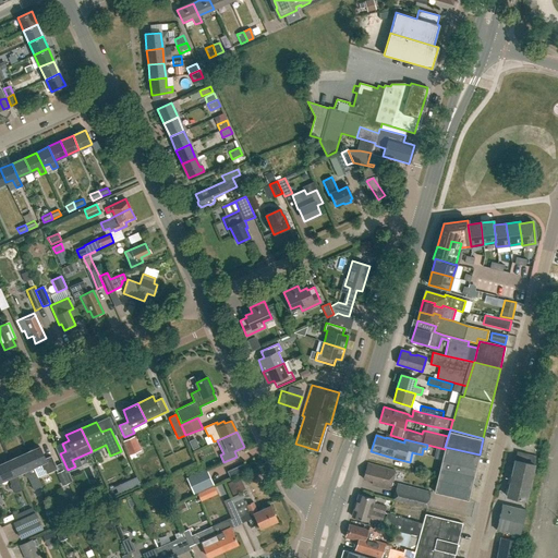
[(131,460),(136,457),(135,453),(141,450),(135,436),(122,441),(131,460)]
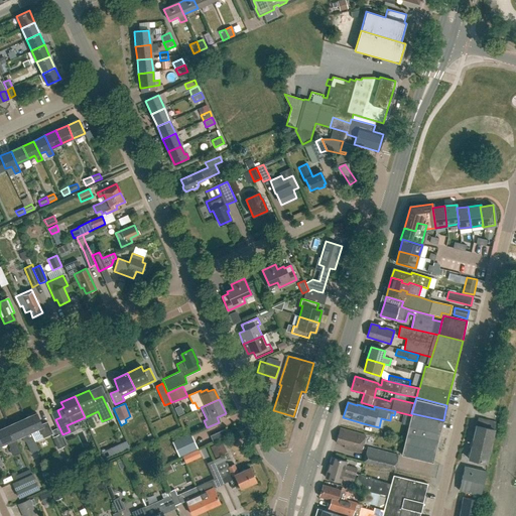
[(24,418),(35,441),(52,433),(47,421),(41,424),(36,413),(24,418)]
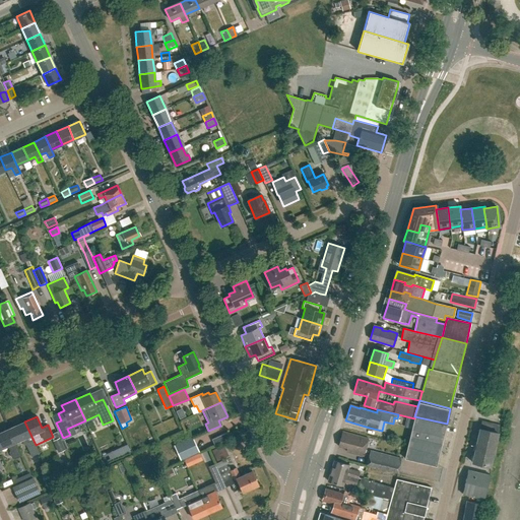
[(447,426),(447,424),(414,416),(414,417),(414,418),(409,438),(441,446),(446,425),(447,426)]
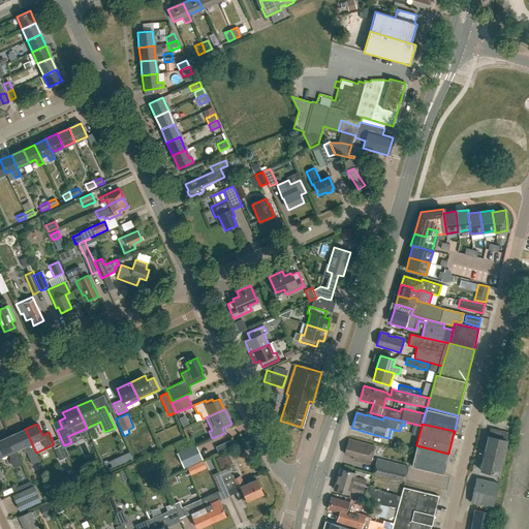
[(35,453),(36,453),(25,429),(9,436),(16,448),(21,446),(24,453),(26,453),(32,464),(39,461),(35,453)]
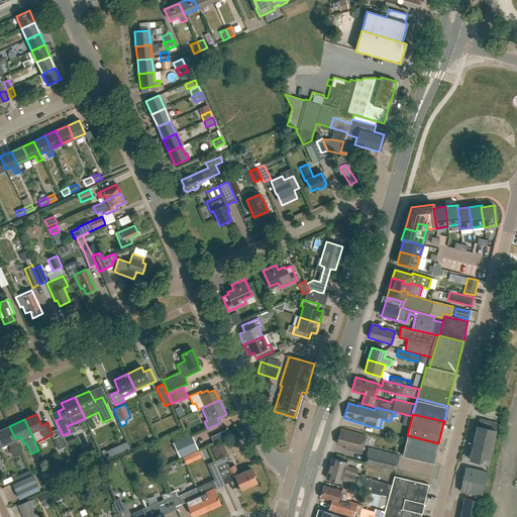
[(495,431),(496,423),(480,419),(478,427),(477,427),(470,459),(487,463),(495,431)]
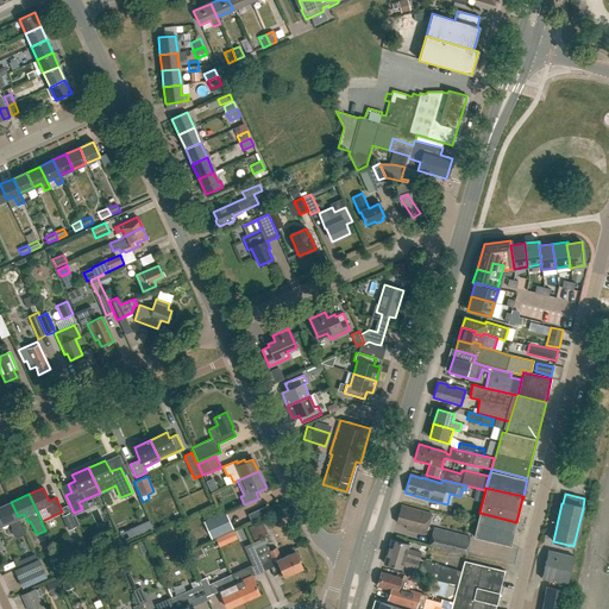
[(0,507),(0,525),(10,521),(13,528),(12,531),(16,539),(18,539),(26,534),(18,516),(11,502),(0,507)]
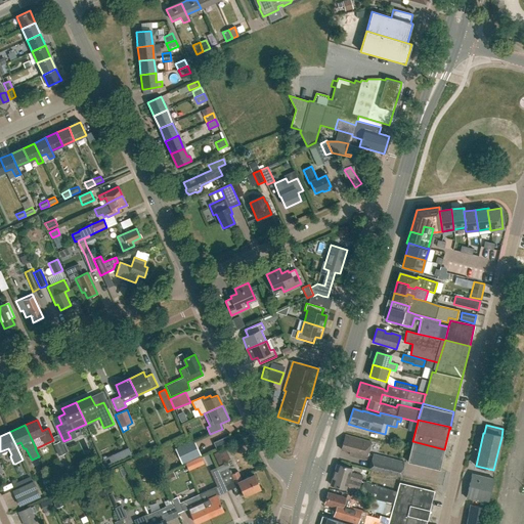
[(366,460),(370,442),(345,435),(341,449),(350,452),(349,454),(366,460)]
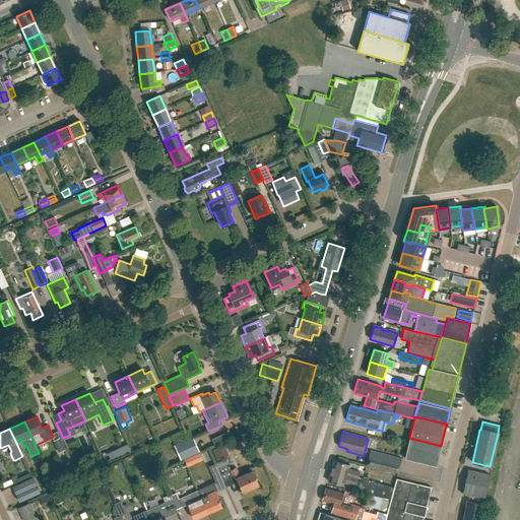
[(214,446),(229,439),(225,433),(211,440),(214,446)]
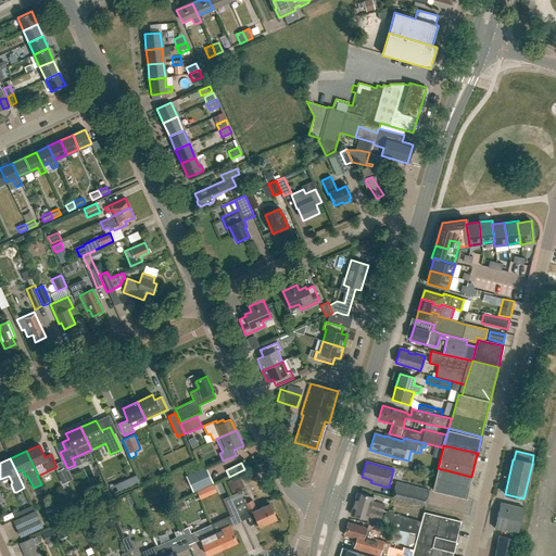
[(198,482),(210,477),(205,467),(186,476),(190,484),(197,481),(198,482)]
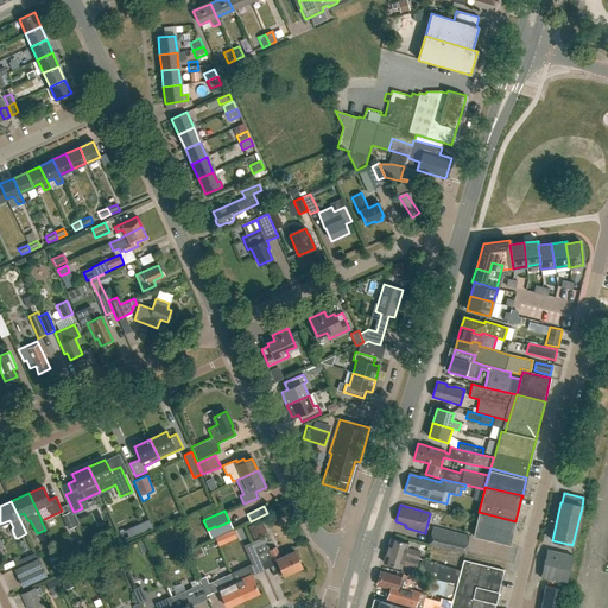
[(68,530),(76,526),(70,512),(62,515),(68,530)]
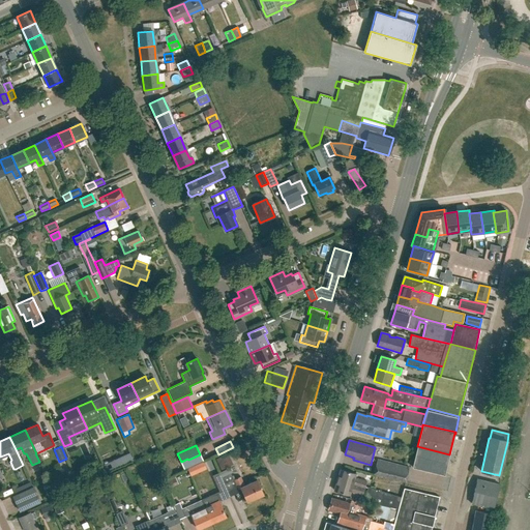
[(444,475),(449,454),(417,446),(412,468),(444,475)]
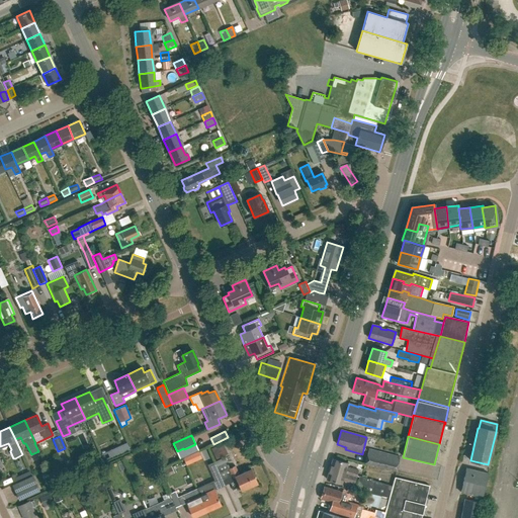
[(396,470),(400,457),(368,449),(365,462),(396,470)]
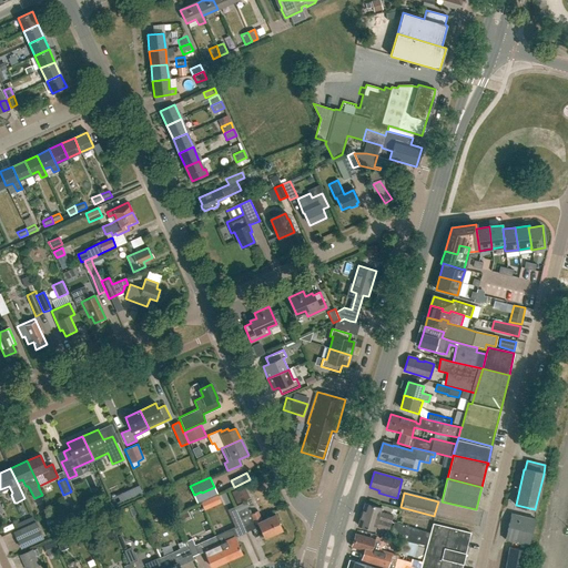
[(236,507),(243,523),(245,528),(257,523),(265,537),(282,529),(275,514),(262,520),(257,510),(251,514),(250,510),(249,511),(246,507),(249,506),(246,503),(236,507)]
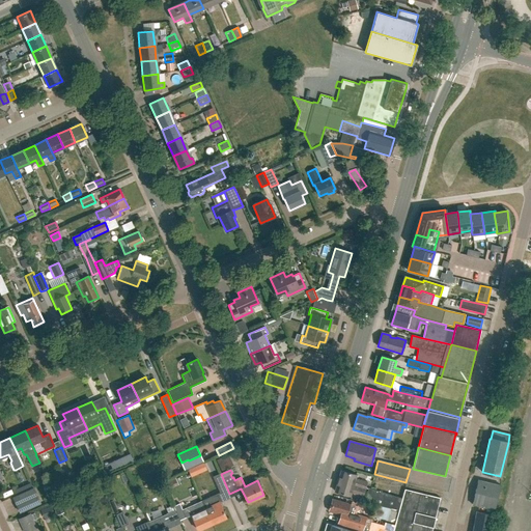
[(338,481),(365,490),(367,483),(356,479),(357,475),(341,471),(338,481)]
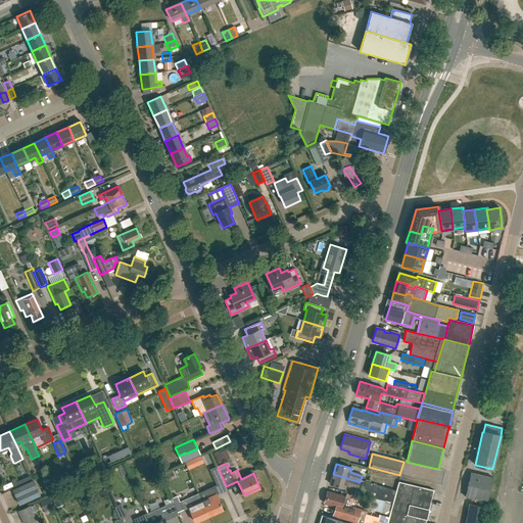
[(224,481),(218,467),(217,467),(217,466),(209,469),(217,485),(224,481)]
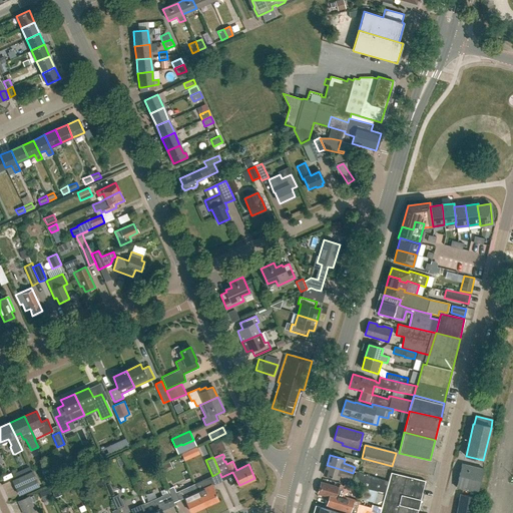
[(478,492),(483,469),(462,464),(456,488),(478,492)]
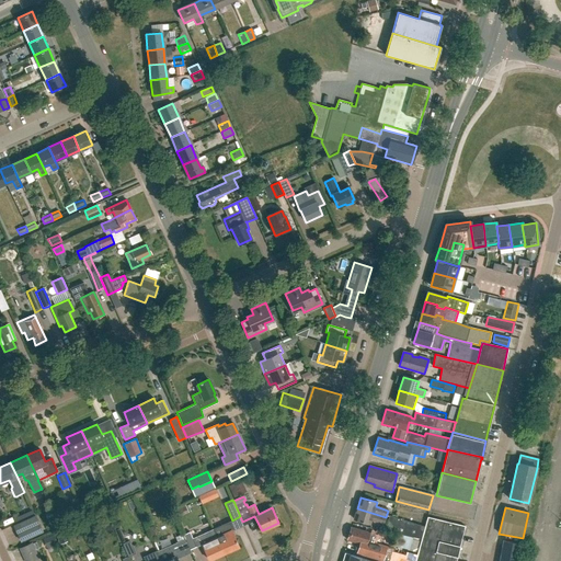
[(384,524),(386,517),(357,508),(354,519),(370,524),(371,521),(384,524)]
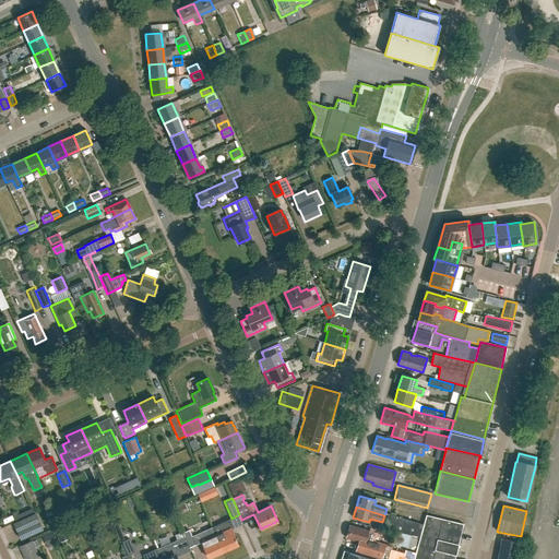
[(14,524),(18,531),(39,521),(35,514),(14,524)]
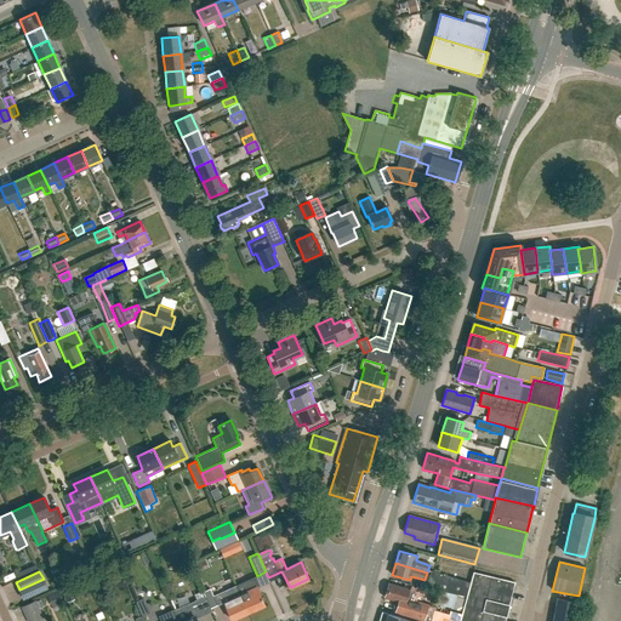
[(468,598),(472,584),(431,571),(426,587),(468,598)]
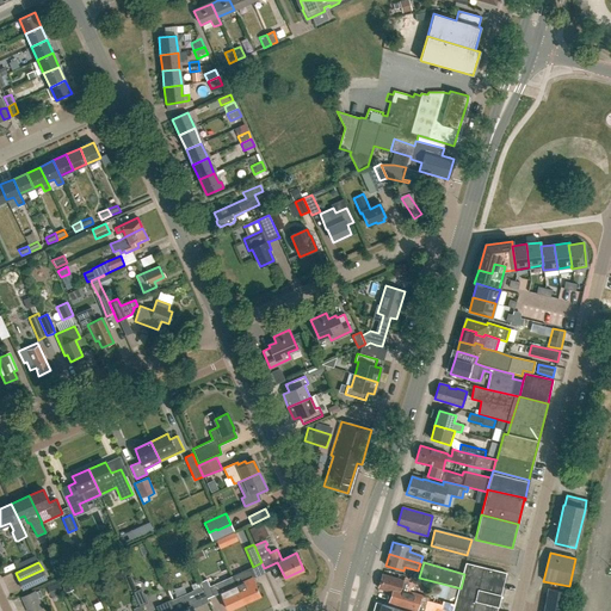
[(455,610),(497,610),(506,573),(467,563),(464,574),(461,588),(455,610)]
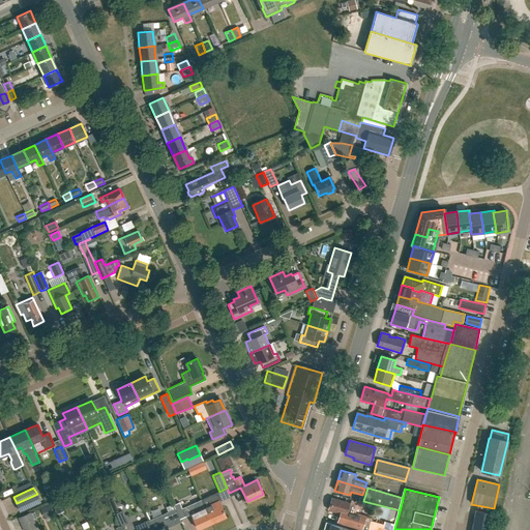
[(204,507),(211,522),(226,516),(219,501),(222,500),(217,492),(201,499),(205,507),(204,507)]
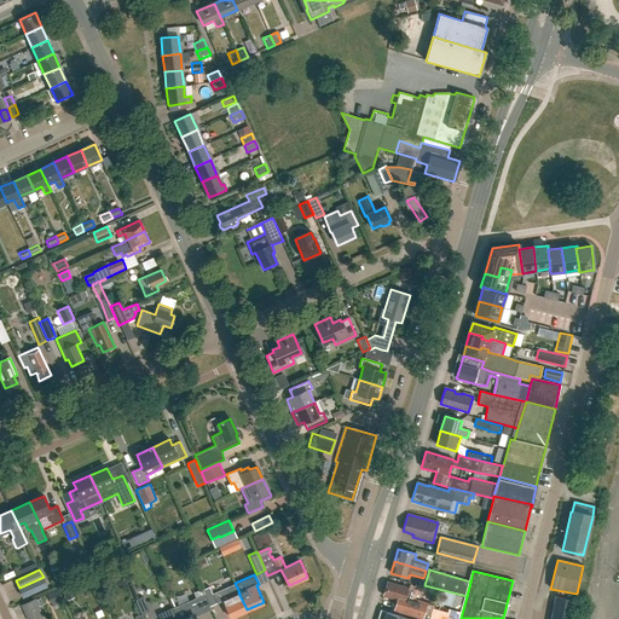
[(47,585),(44,577),(19,588),(23,596),(47,585)]
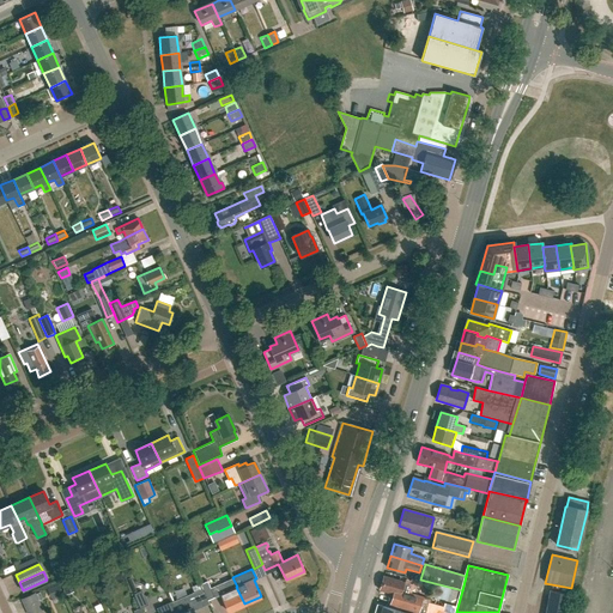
[(411,584),(383,576),(380,590),(394,595),(400,596),(401,593),(407,594),(408,593),(411,584)]
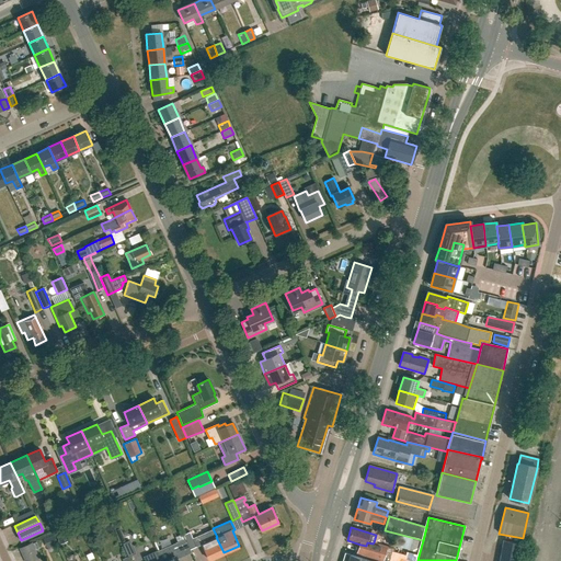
[(390,534),(379,530),(377,537),(388,540),(390,534)]
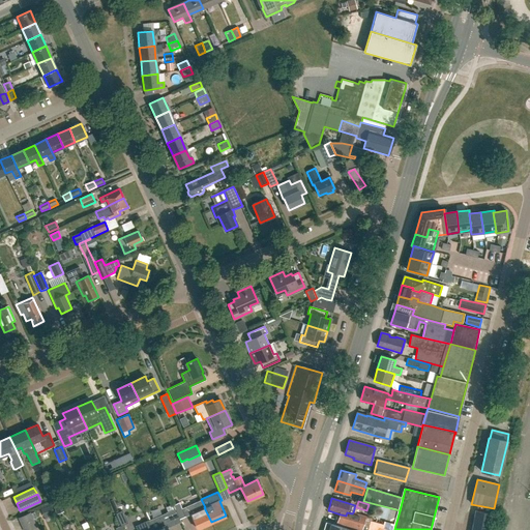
[(211,522),(204,507),(198,510),(195,503),(185,507),(184,504),(180,506),(178,502),(173,505),(175,509),(179,520),(190,514),(198,528),(211,522)]
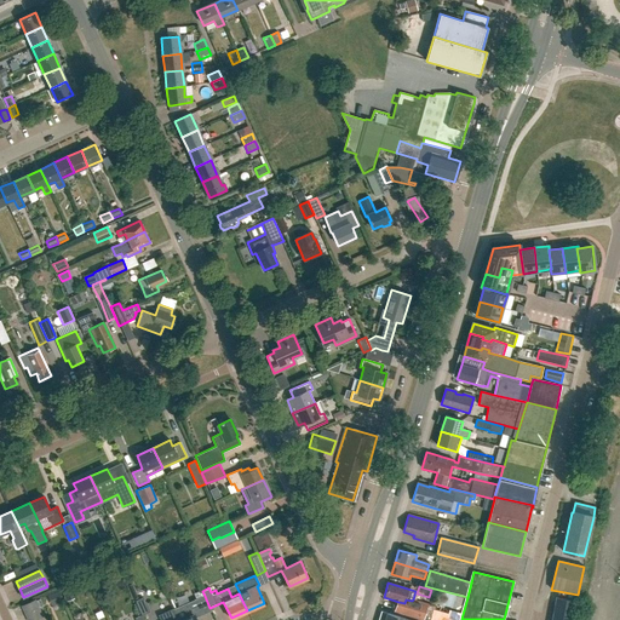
[(205,596),(195,600),(201,615),(211,612),(210,608),(205,596)]
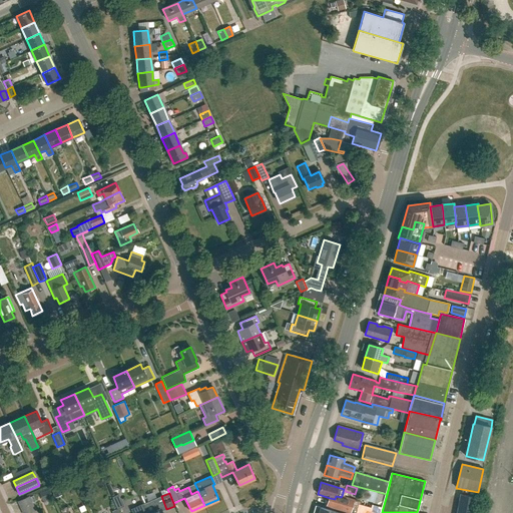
[(472,512),(476,497),(460,495),(456,512),(472,512)]
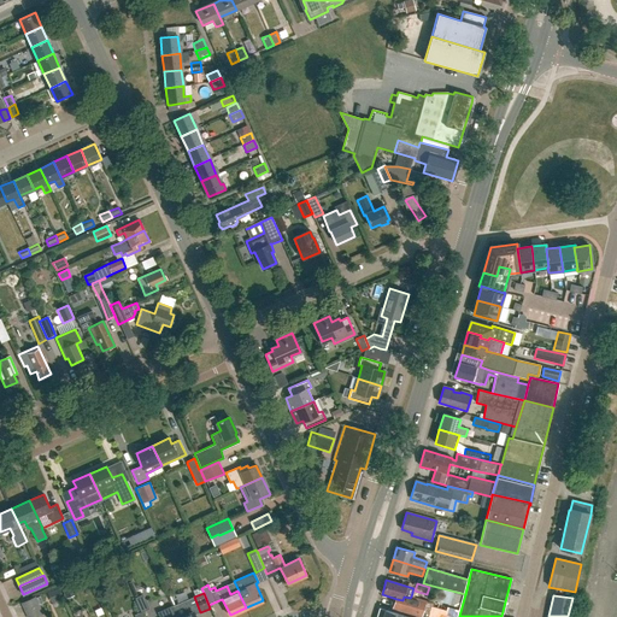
[(28,616),(33,616),(42,613),(35,597),(22,603),(28,616)]
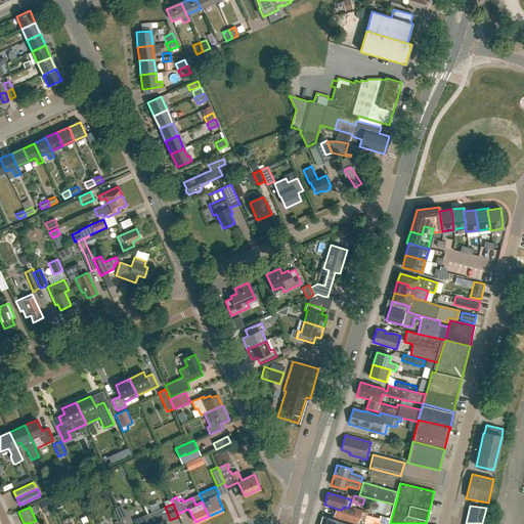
[(357,523),(361,511),(349,507),(348,508),(343,507),(342,510),(337,509),(334,517),(356,523),(357,523)]
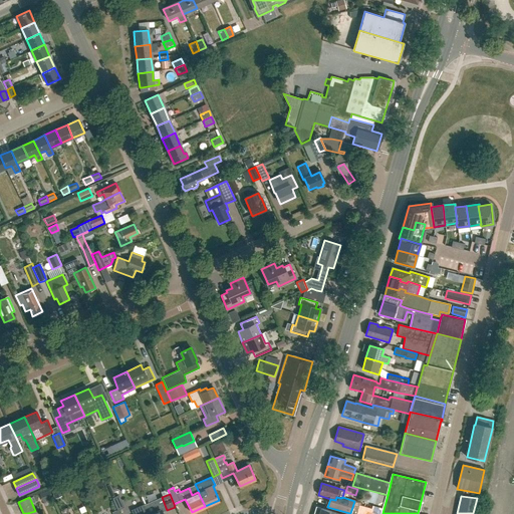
[(162,513),(162,512),(166,511),(160,498),(155,500),(146,504),(144,505),(148,513),(162,513)]
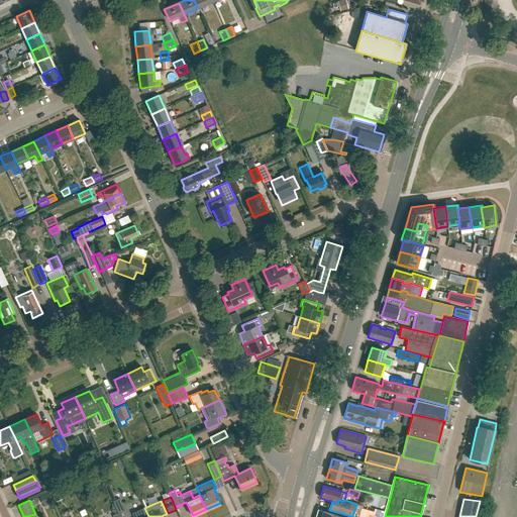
[(148,516),(144,508),(131,513),(132,516),(148,516)]
